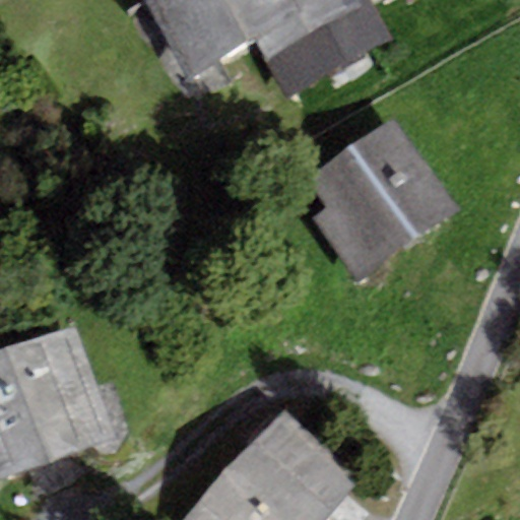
[(143,0),(185,79),(253,40),(301,11),(294,0),(143,0)]
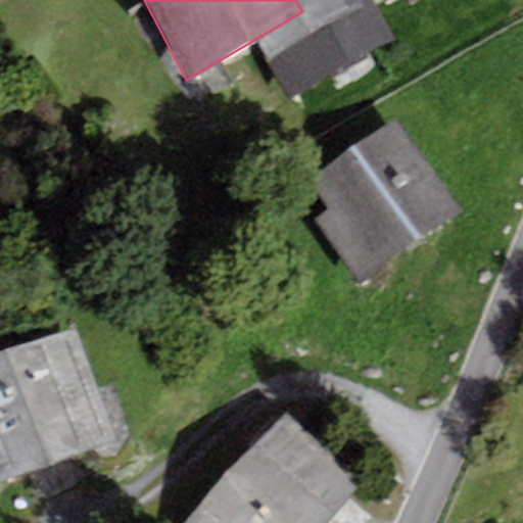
[(372,0),(295,0),(302,11),(254,40),(290,100),(395,43),(372,0)]
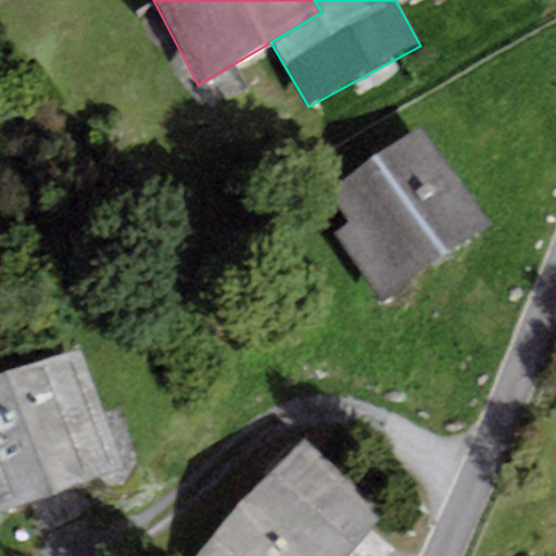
[(493,227),(420,127),(330,193),(352,222),(333,235),(386,305),(493,227)]
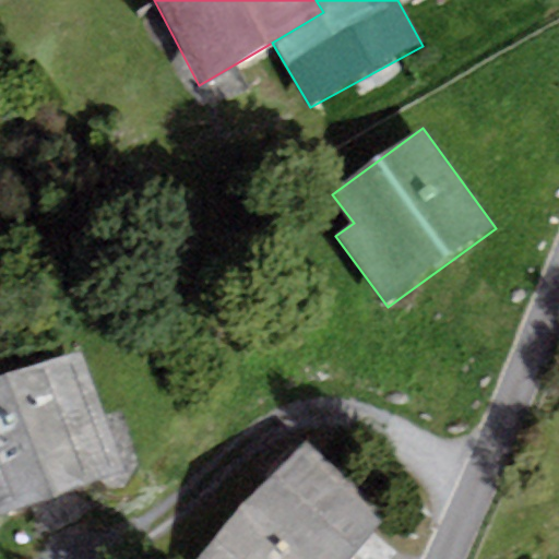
[(0,379),(0,518),(122,470),(74,349),(0,379)]
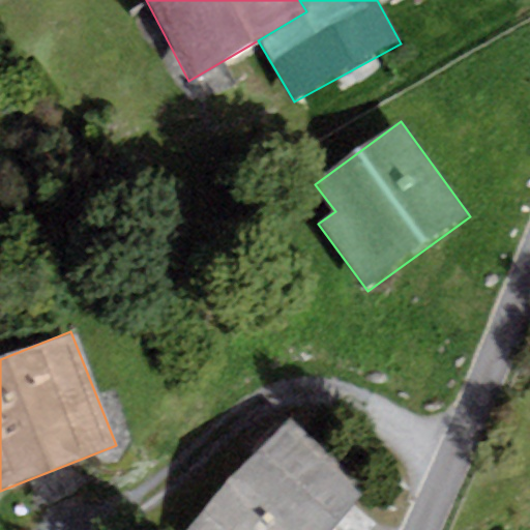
[(329,529),(367,487),(286,417),(188,529),(329,529)]
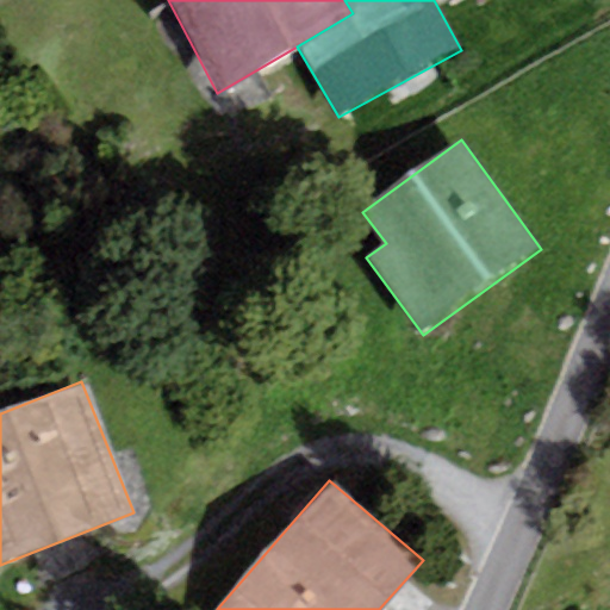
All buildings are outlined.
